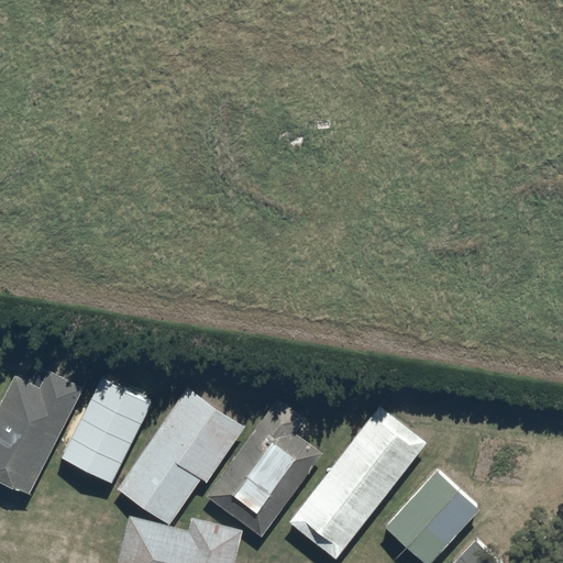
[(89,366),(53,351),(41,377),(78,393),(89,366)]
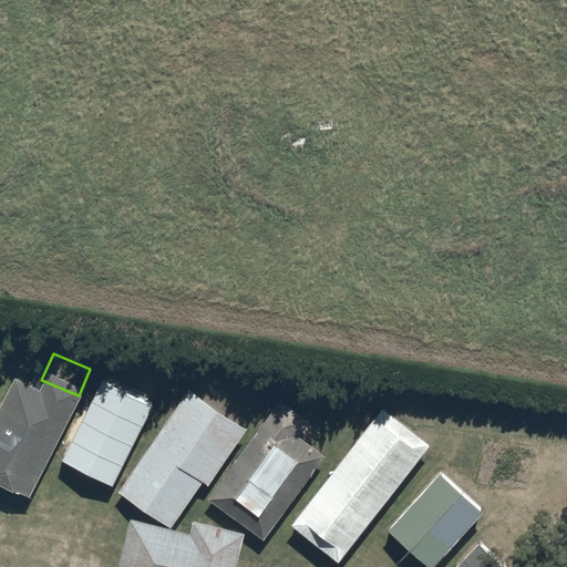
[(70,406),(24,380),(0,421),(0,487),(32,506),(57,464),(42,455),(70,406)]
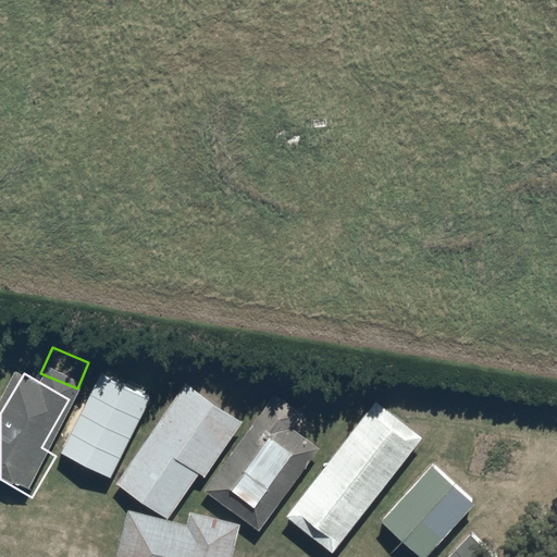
[(157,404),(110,374),(57,462),(103,491),(157,404)]
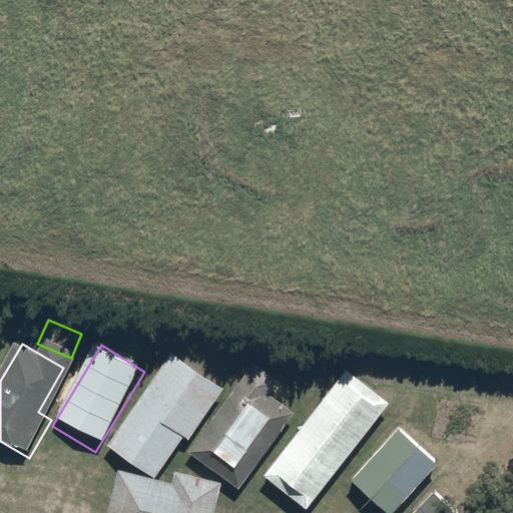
[(224,391),(172,355),(107,449),(154,481),(182,439),(189,443),(224,391)]
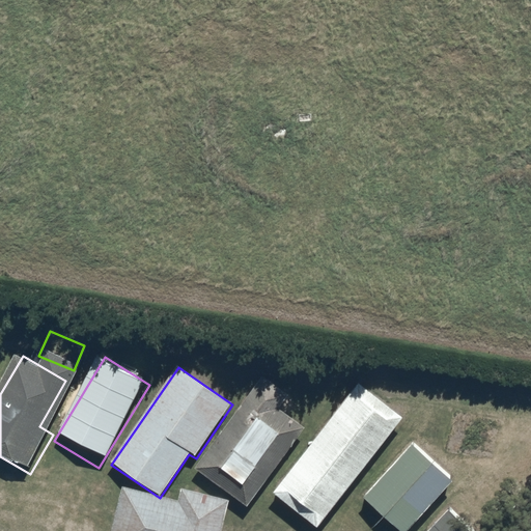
[(289,397),(262,378),(195,471),(247,509),(304,429),(279,412),(289,397)]
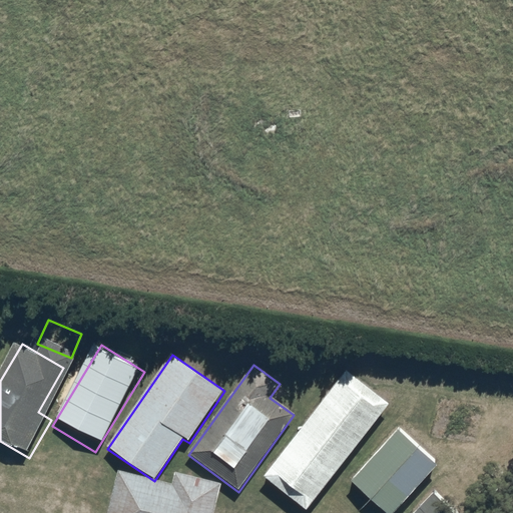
[(311,512),(342,474),(293,435),(247,491),(275,512),(311,512)]
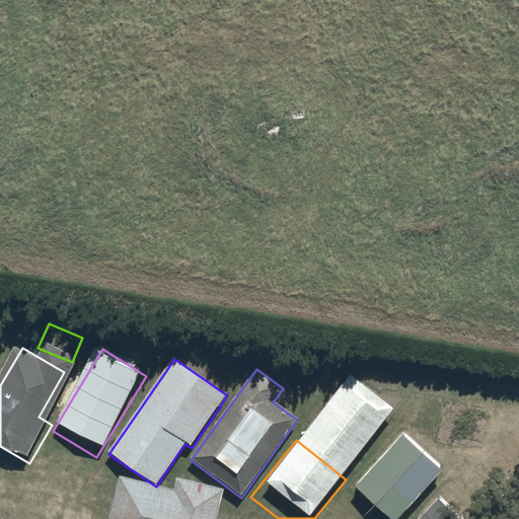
[(449,491),(421,518),(475,518),(476,518),(449,491)]
